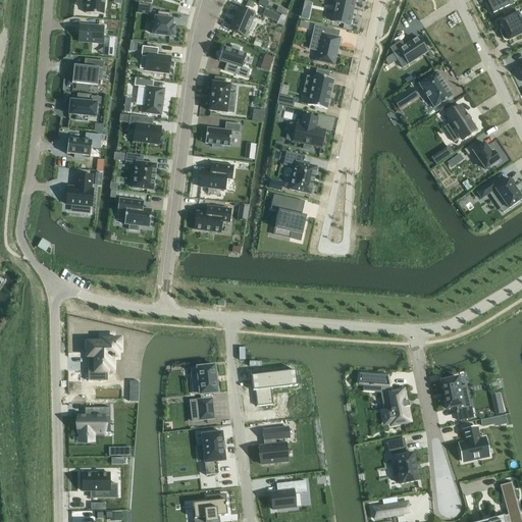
[(104,14),(105,0),(86,0),(85,12),(104,14)]
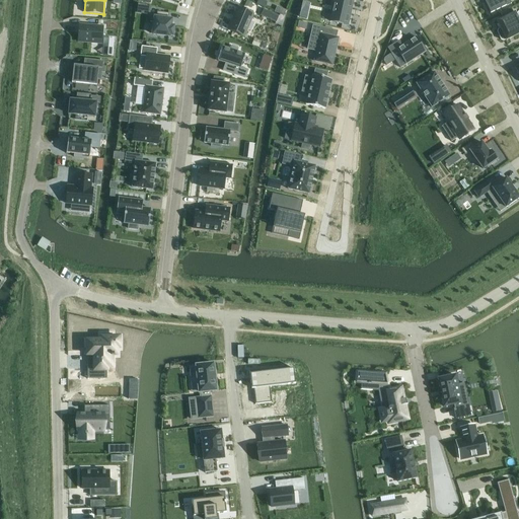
[(334,0),(329,17),(328,20),(347,24),(353,0),(334,0)]
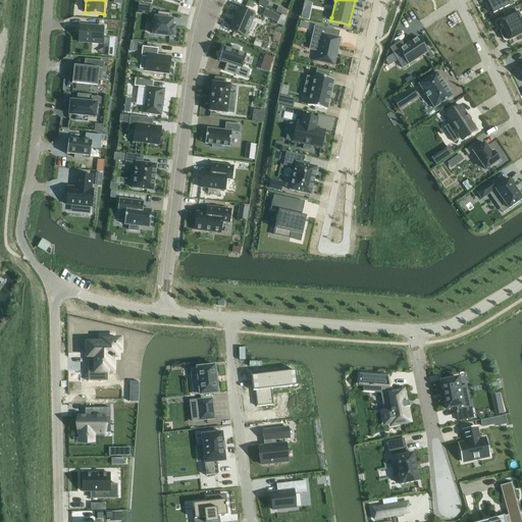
[(486,0),(492,12),(507,5),(504,0),(486,0)]
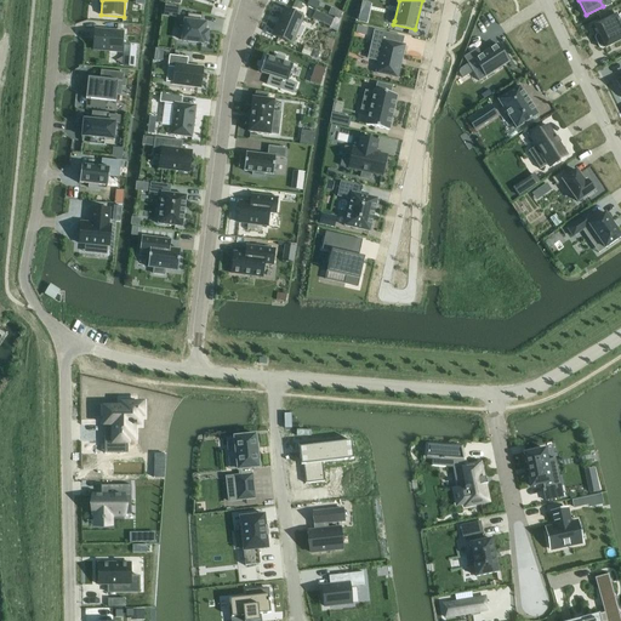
[(362,1),(358,21),(359,21),(366,22),(371,4),(365,3),(362,1)]
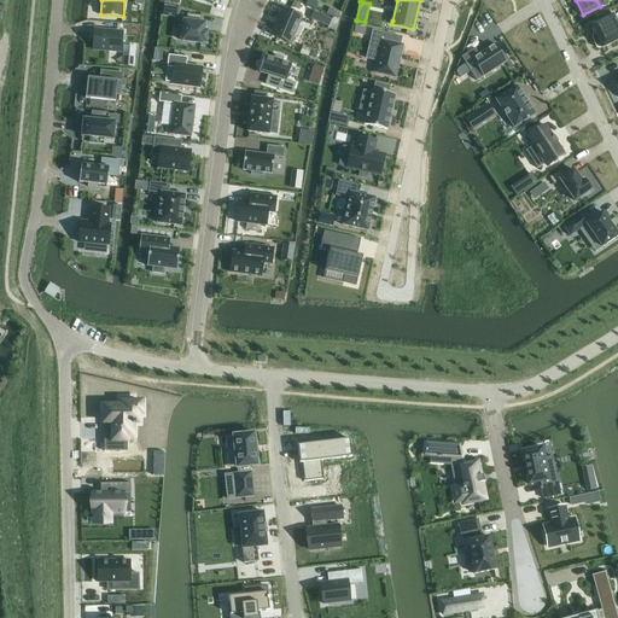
[(283,7),(270,35),(278,39),(290,45),(291,42),(303,17),(283,7)]
